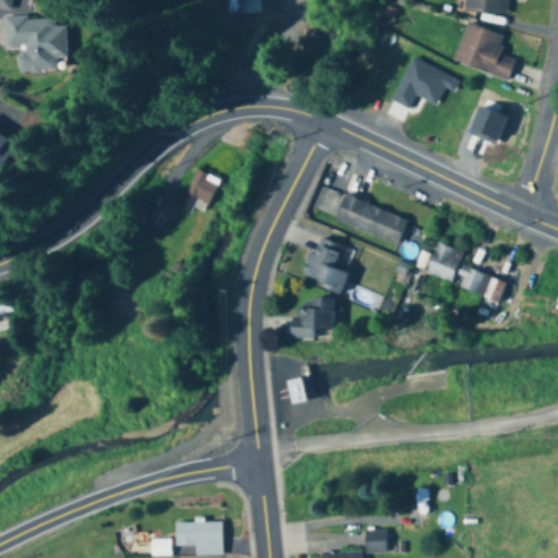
[(256,0),(229,0),(229,16),(257,16),(256,0)]
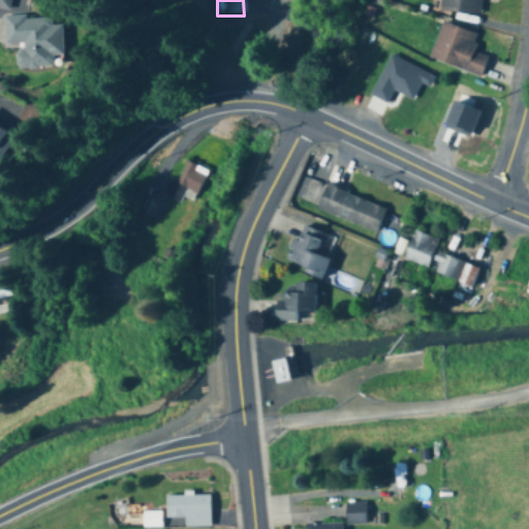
[(439,0),(439,13),(479,16),(480,0),(439,0)]
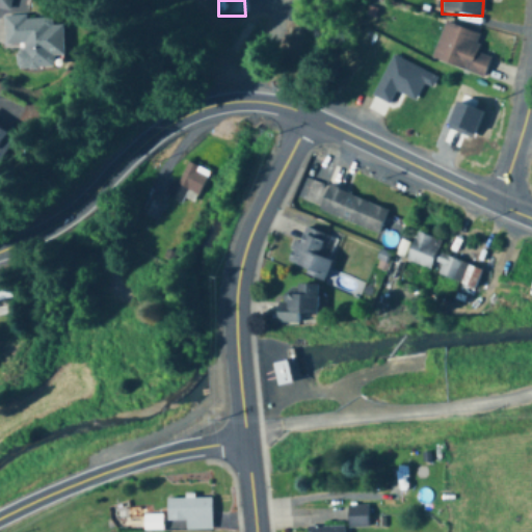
[(48,18),(3,18),(3,46),(17,46),(17,70),(60,69),(59,27),(48,27),(48,18)]
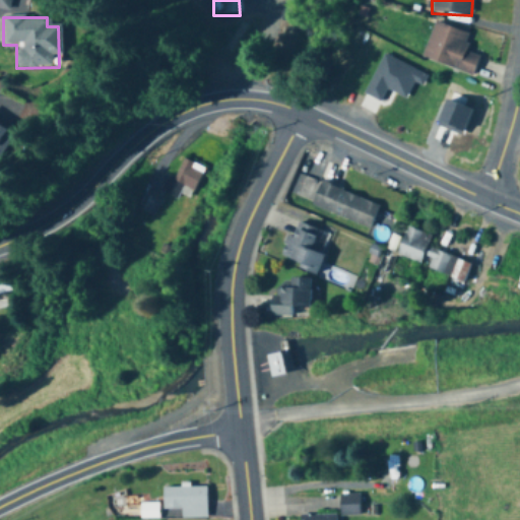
[(480,57),(464,51),(469,34),(434,22),(423,59),(474,75),(480,57)]
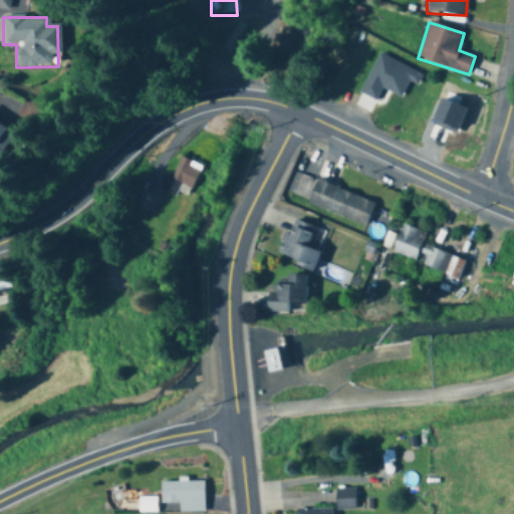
[(201,166),(180,157),(170,180),(165,177),(160,190),(177,197),(179,192),(188,196),(201,166)]
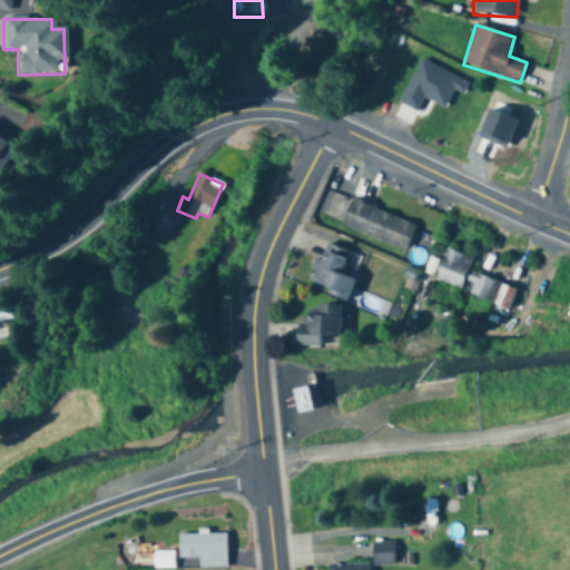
[(341,227),(405,251),(415,223),(351,200),(341,227)]
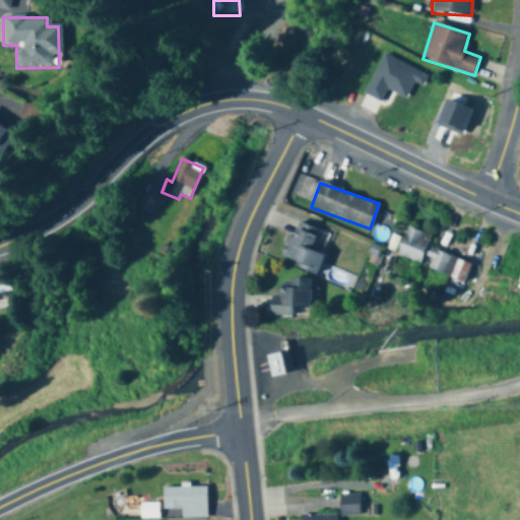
[(316,274),(332,236),(296,221),(280,260),(316,274)]
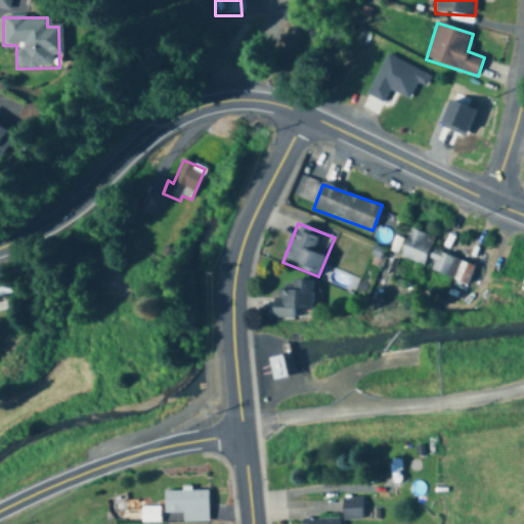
[(434,237),(408,228),(398,260),(468,284),(474,266),(430,251),(434,237)]
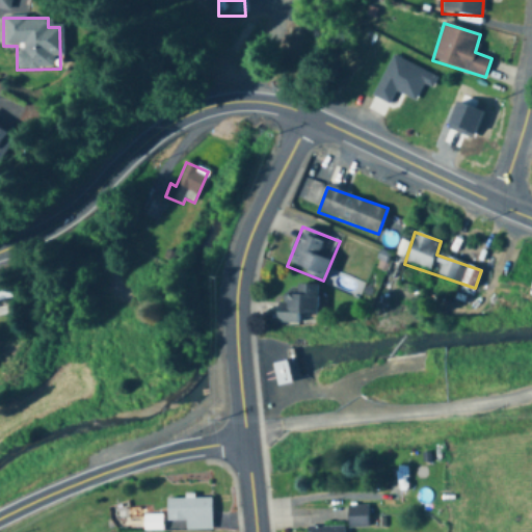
[(317,287),(296,285),(296,296),(285,295),(284,312),(275,312),(274,324),(298,325),(299,317),(315,317),(317,287)]
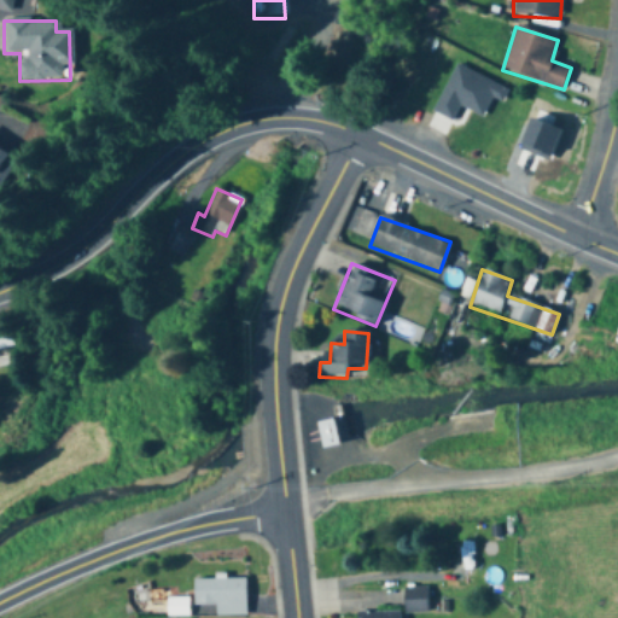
[(319,447),(338,449),(340,425),(322,423),(319,447)]
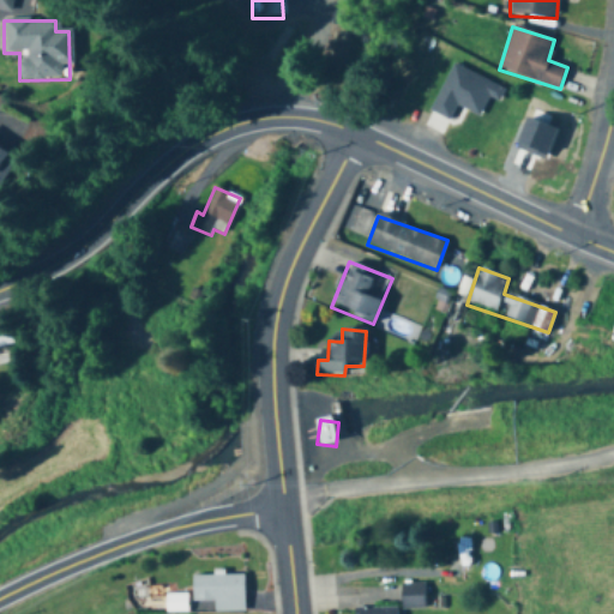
[(469,530),(458,530),(458,573),(469,573),(469,530)]
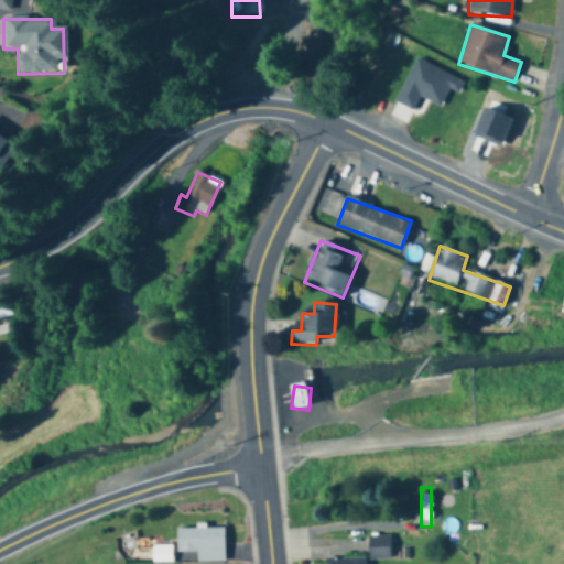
[(224,529),(176,529),(176,552),(196,552),(196,562),(224,562),(224,529)]
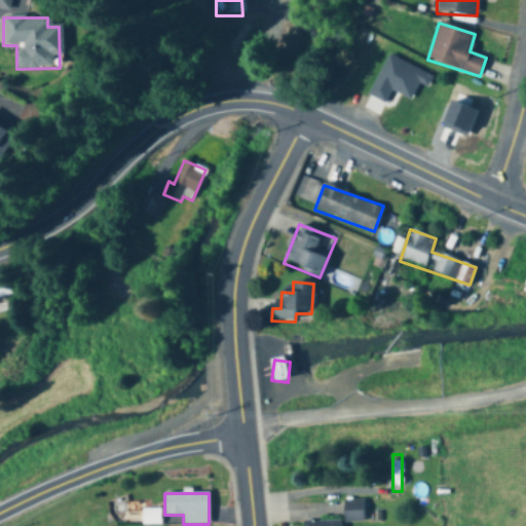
[(343,500),(343,521),(365,521),(365,500),(343,500)]
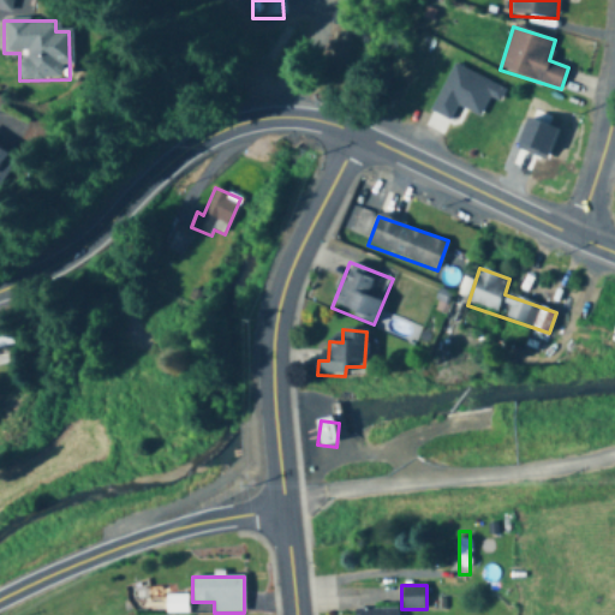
[(186,596),(166,596),(166,614),(186,614),(186,596)]
